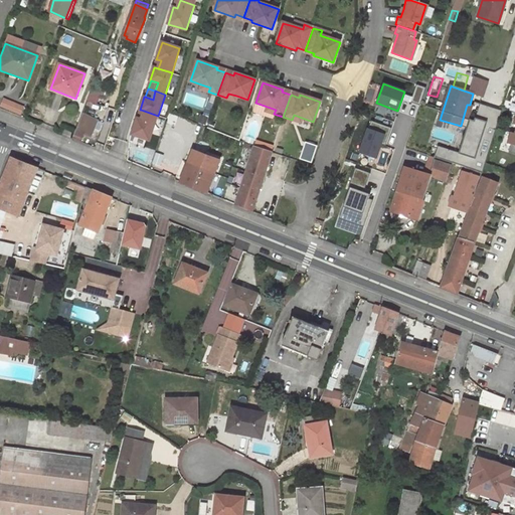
[(4,99),(1,108),(22,115),(26,106),(4,99)]
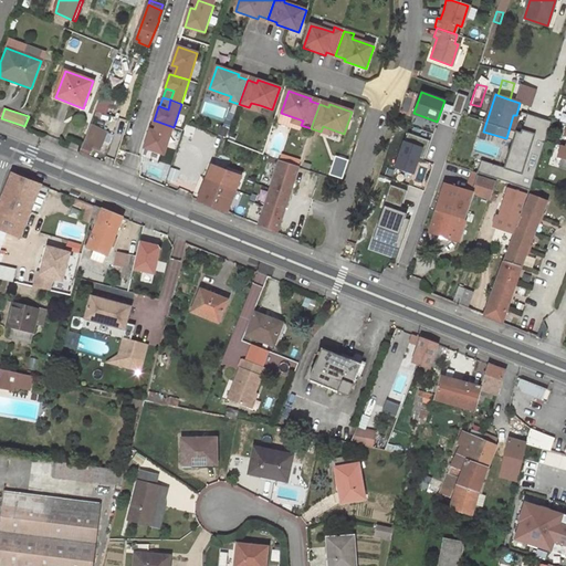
[(303,121),(281,113),(280,118),(301,125),(303,121)]
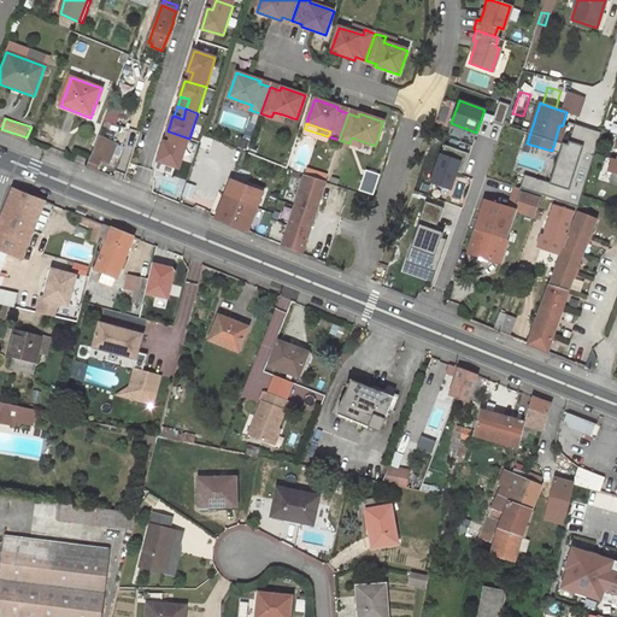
[(565,127),(563,125),(559,125),(552,151),(557,153),(565,127)]
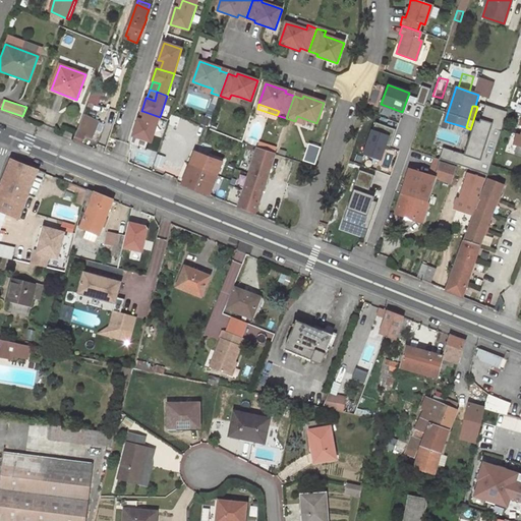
[(152,141),(160,117),(146,112),(143,120),(140,119),(139,119),(133,135),(152,141)]
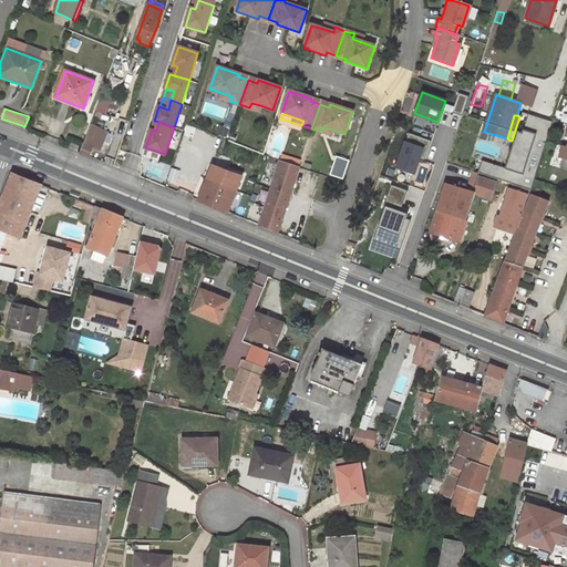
[(106,134),(90,126),(88,134),(103,142),(106,134)]
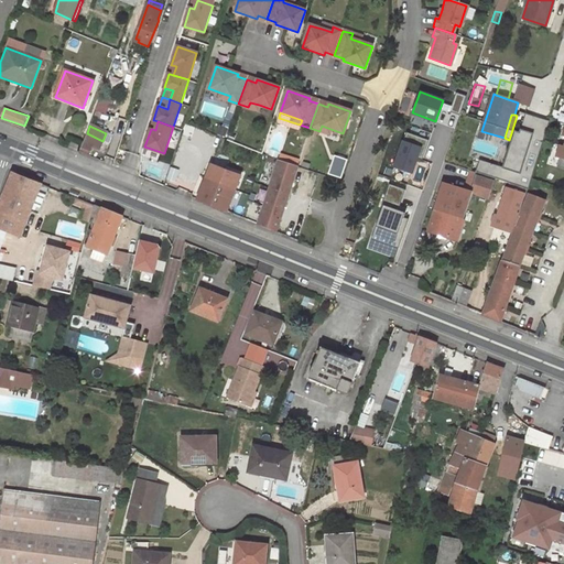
[(393,165),(410,172),(415,158),(419,148),(424,150),(429,140),(405,131),(393,165)]
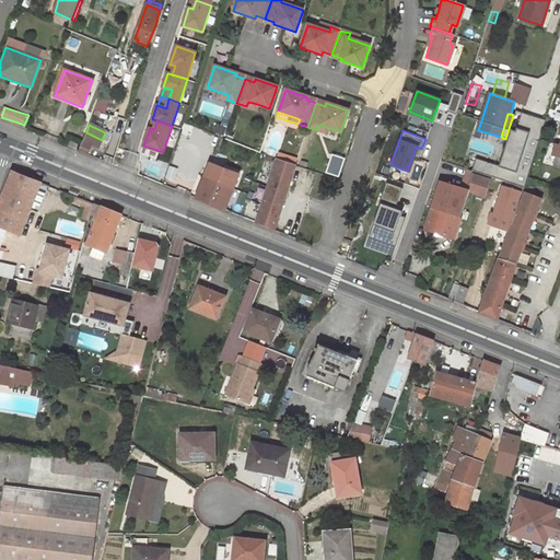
[(79,151),(88,154),(91,146),(98,149),(102,140),(86,132),(79,151)]
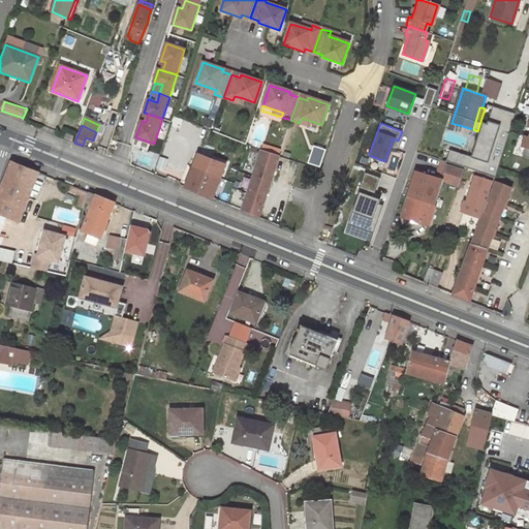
[(70,141),(72,142),(74,136),(66,132),(64,136),(70,138),(70,141)]
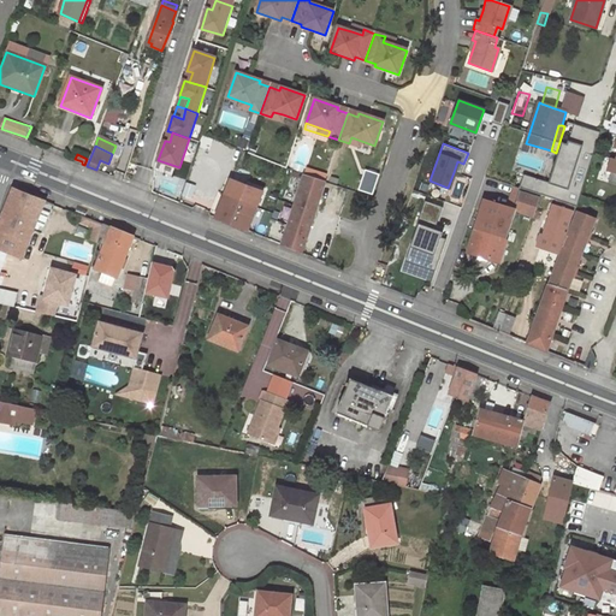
[(215,218),(247,231),(268,177),(237,165),(215,218)]
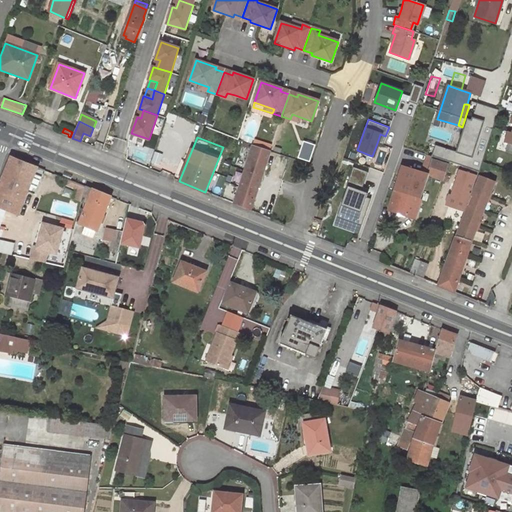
[(252,210),(271,152),(253,146),(235,203),(252,210)]
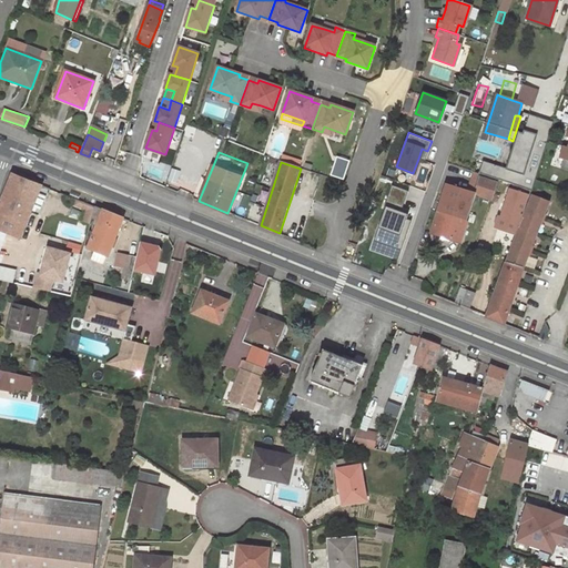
[(0,203),(0,214),(22,223),(26,224),(32,206),(38,193),(41,184),(12,173),(0,203)]
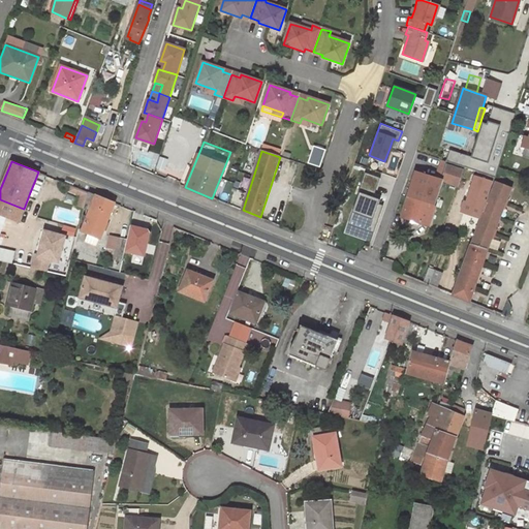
[(443,179),(446,168),(426,161),(422,175),(442,181),(443,179)]
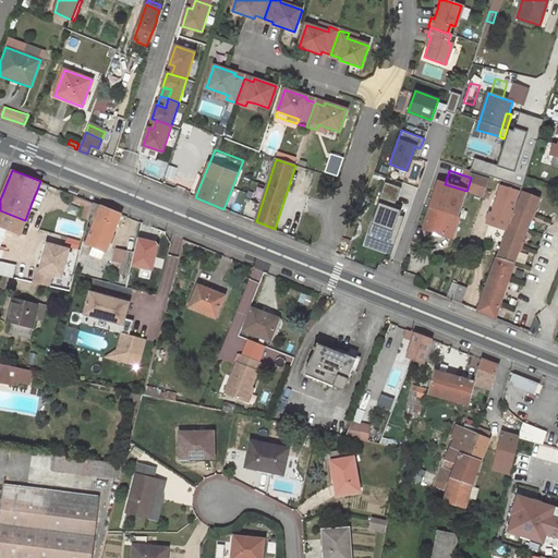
[(471,176),(471,178),(468,189),(475,191),(474,194),(483,196),(487,181),(471,176)]
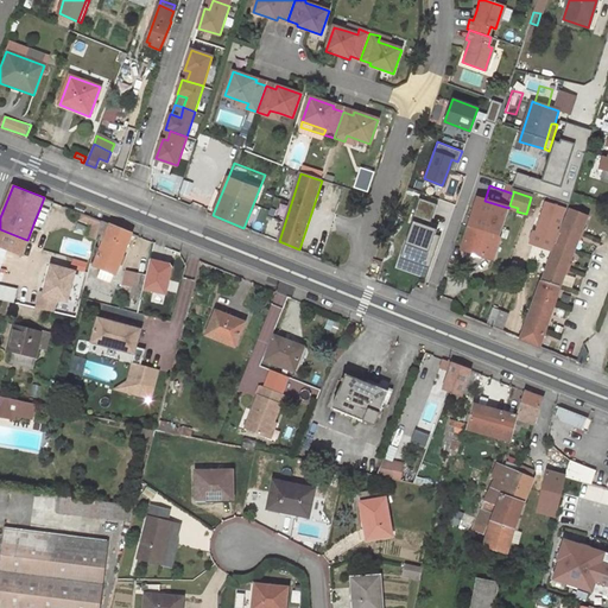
[(436,204),(418,197),(410,221),(411,222),(403,244),(409,246),(405,254),(404,259),(428,267),(439,235),(434,234),(435,229),(428,226),(429,222),(436,204)]
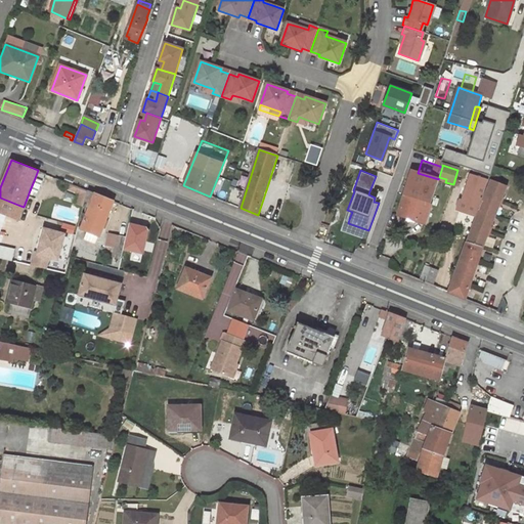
[(489,181),(491,176),(472,170),(471,175),(486,180),(489,181)]
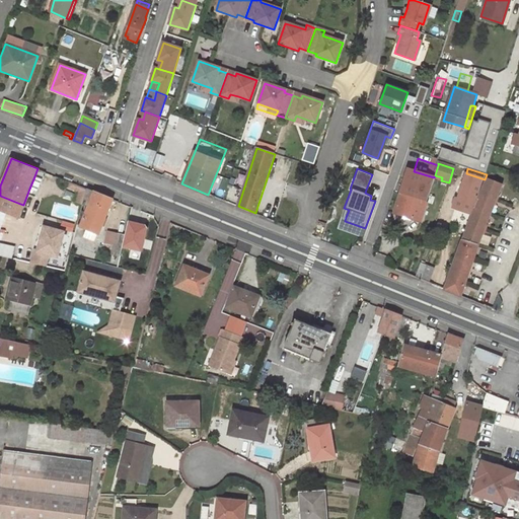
[(409,169),(404,181),(430,191),(434,177),(414,171),(409,169)]
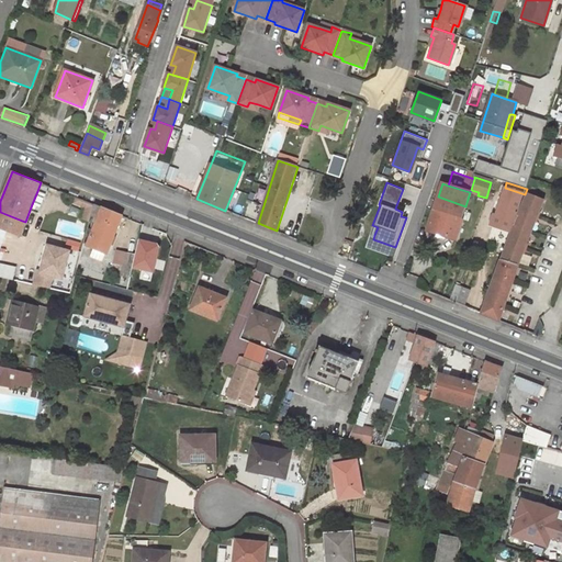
[(513,222),(521,193),(505,188),(496,217),(513,222)]
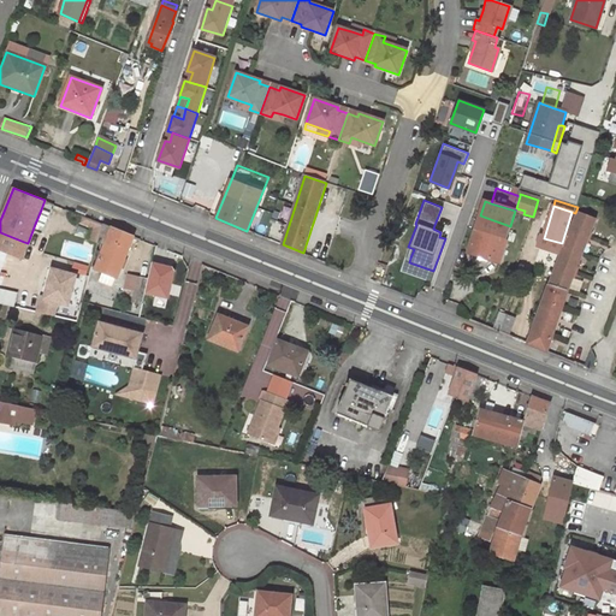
[(41,209),(35,224),(43,227),(49,213),(41,209)]
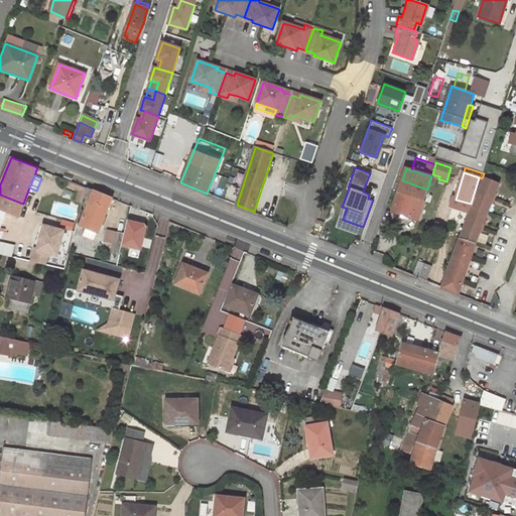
[(442,288),(459,294),(462,284),(475,246),(498,183),(483,178),(481,184),(460,240),(442,288)]
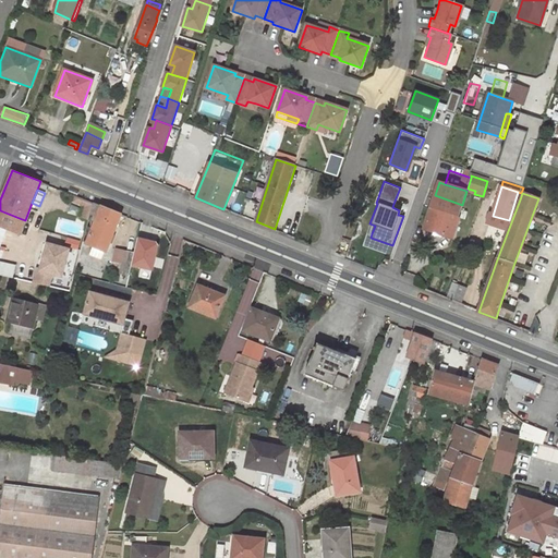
[(82,216),(88,218),(93,203),(74,195),(72,199),(85,205),(82,216)]
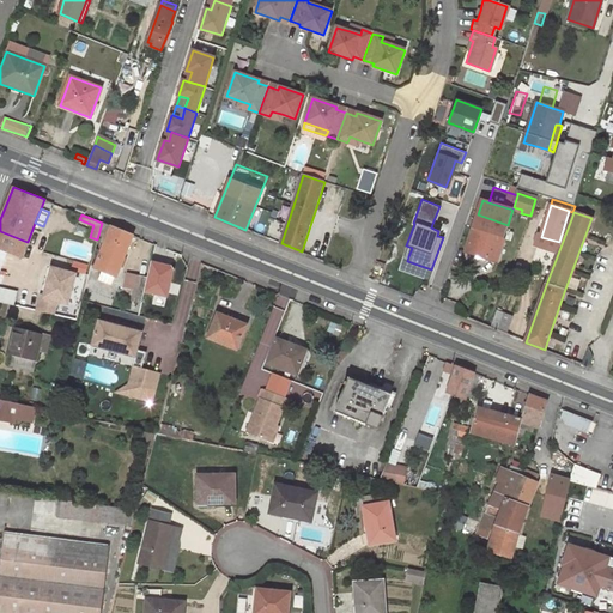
[(473,230),(503,240),(508,225),(478,214),(473,230)]
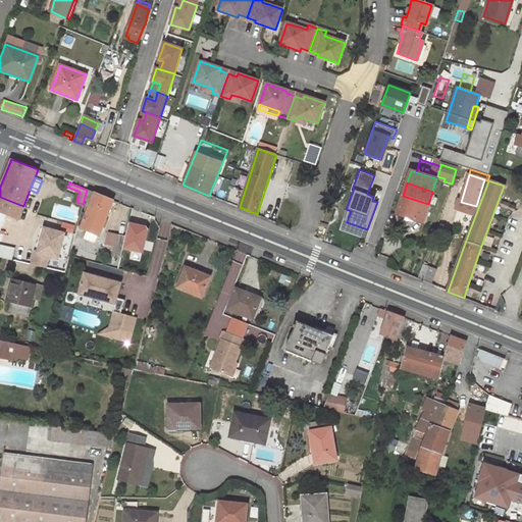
[(83,204),(77,226),(99,235),(113,199),(87,190),(83,204)]
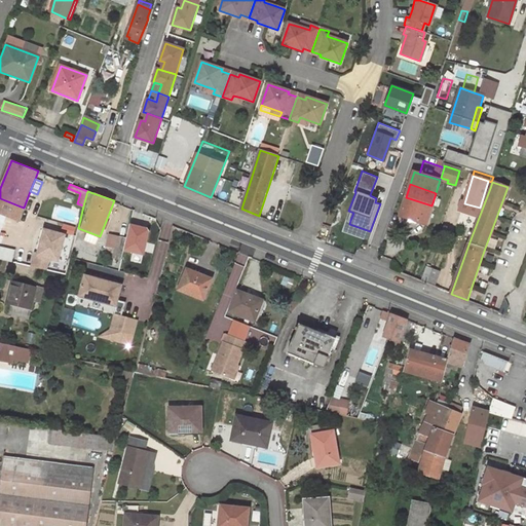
[(426,225),(431,205),(406,197),(400,217),(426,225)]
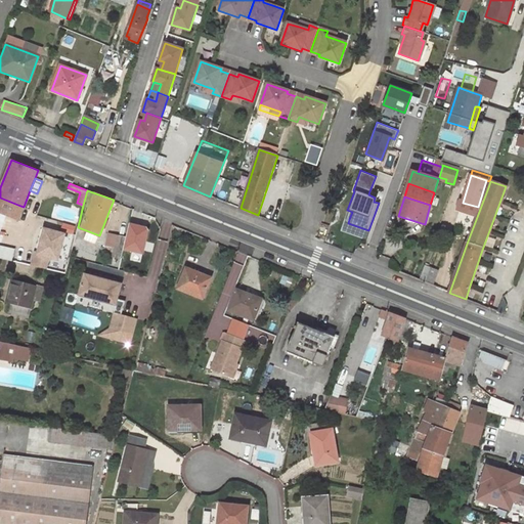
[(20,206),(0,198),(0,212),(18,220),(24,207),(20,206)]
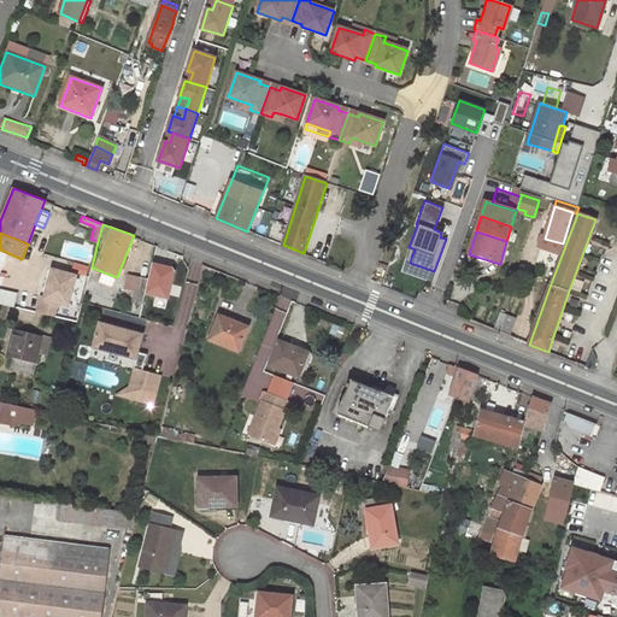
[(563,244),(545,239),(541,238),(538,246),(560,253),(563,244)]
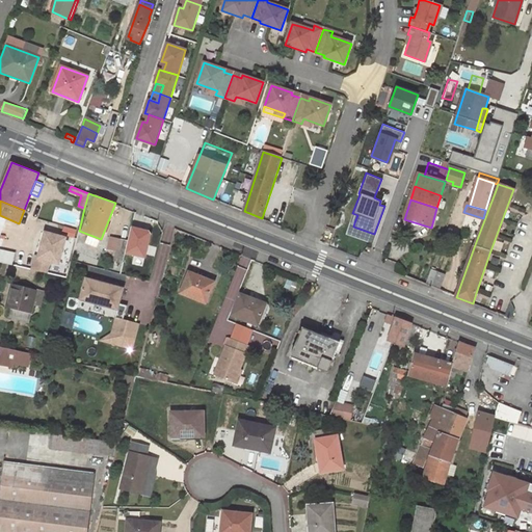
[(357,215),(352,213),(350,220),(345,233),(370,242),(374,234),(353,227),(354,222),(357,215)]
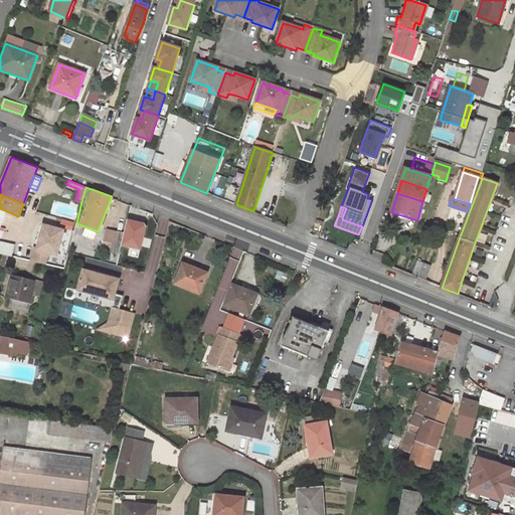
[(76,223),(61,219),(59,226),(74,230),(76,223)]
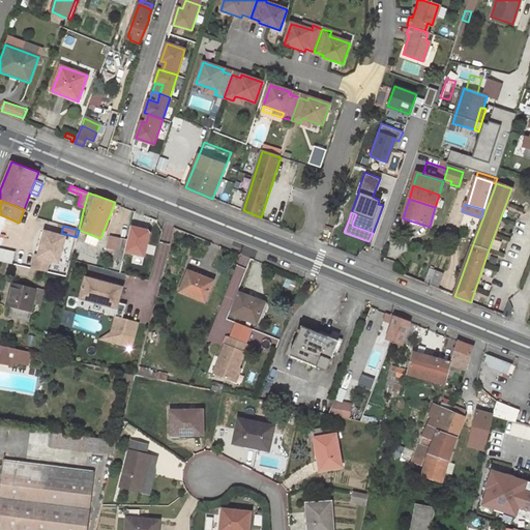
[(35,256),(32,268),(47,271),(50,260),(58,262),(64,237),(43,232),(38,256),(35,256)]
